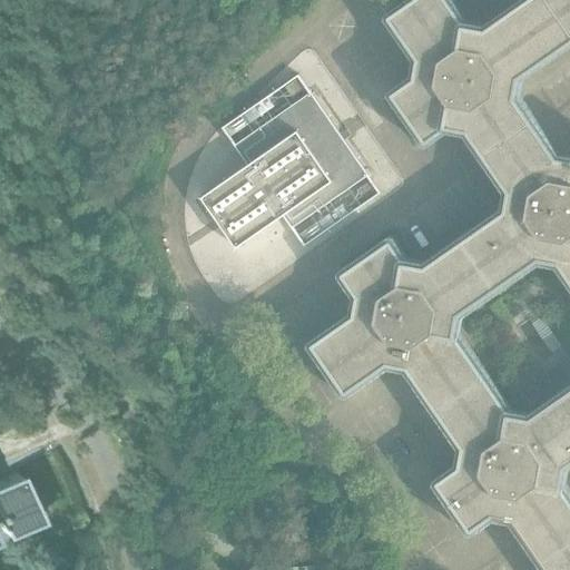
[(301,78),(288,88),(295,98),(308,89),(301,78)]
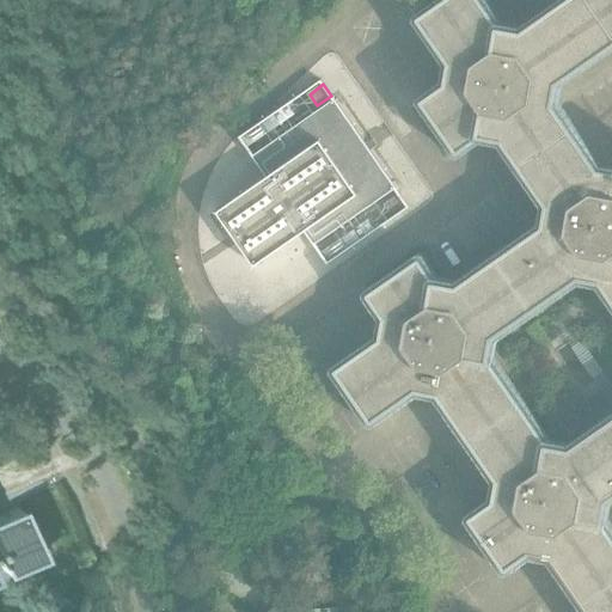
[(334,99),(254,155),(268,177),(221,212),(256,263),(304,228),(314,244),(395,189),(334,99)]
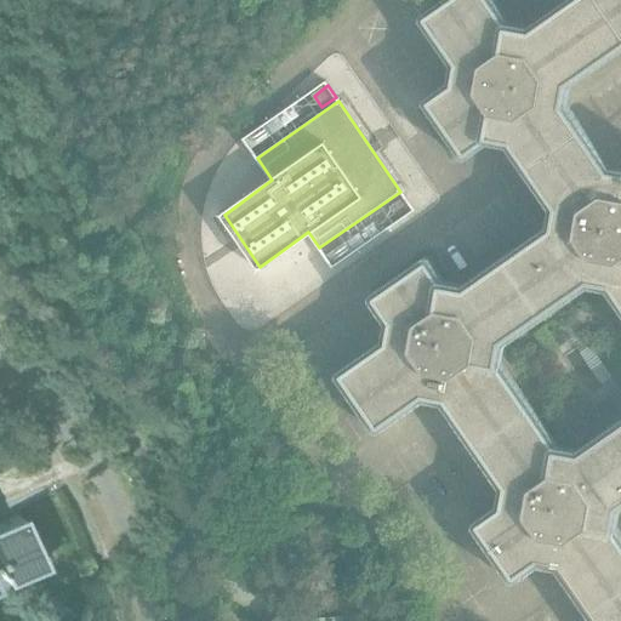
[(404,195),(391,205),(398,217),(412,208),(404,195)]
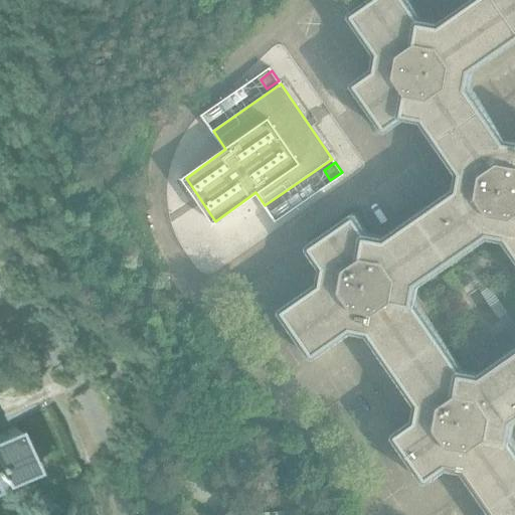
[(32,468),(14,430),(0,436),(0,473),(4,481),(32,468)]
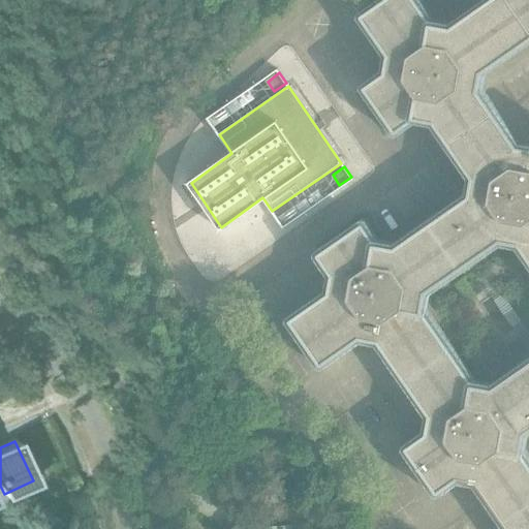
[(294,528),(301,528),(301,509),(283,509),(283,526),(260,526),(245,515),(234,528),(294,528)]
